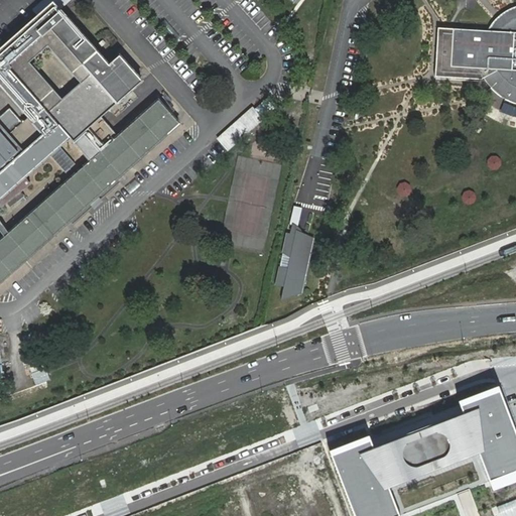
[(89,127),(142,79),(119,52),(108,61),(62,11),(74,0),(45,0),(32,12),(35,15),(0,46),(0,205),(1,207),(31,183),(24,175),(68,136),(89,160),(0,238),(0,282),(179,123),(158,99),(105,146),(89,127)]
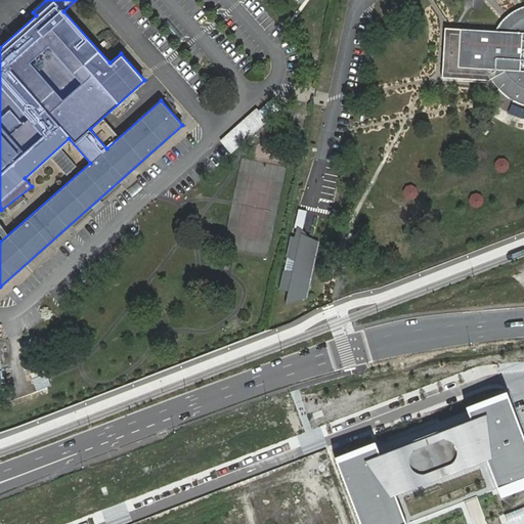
[(523,6),(520,8),(512,13),(505,19),(499,26),(496,32),(446,29),(445,36),(444,49),(442,77),(453,77),(478,79),(488,81),(492,79),(494,83),(496,86),(498,89),(507,97),(521,104),(523,104),(523,6)]
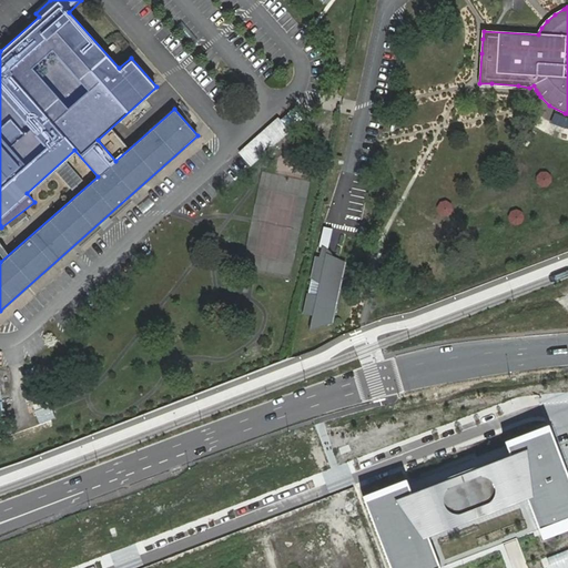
[(83,180),(67,161),(56,171),(71,190),(83,180)]
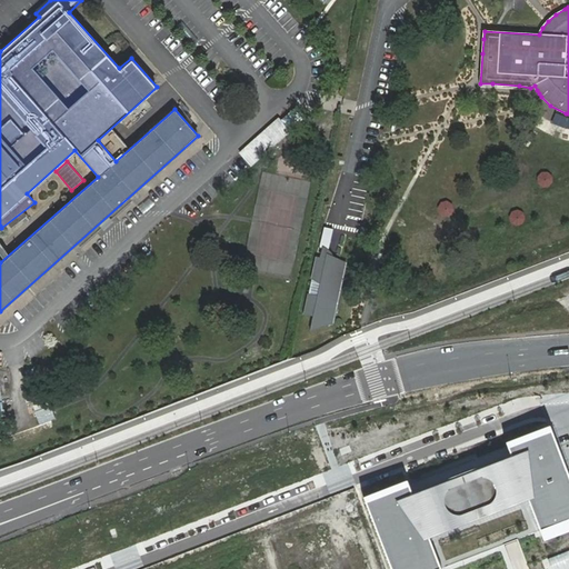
[(317,256),(305,313),(303,315),(313,317),(311,330),(336,321),(346,261),(335,256),(332,255),(330,250),(327,248),(323,247),(321,257),(317,256)]
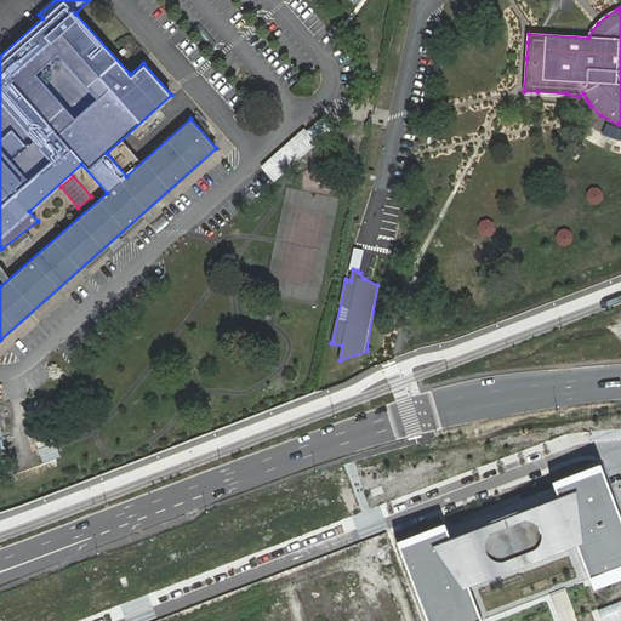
[(442,525),(392,545),(420,620),(478,620),(466,588),(473,586),(568,550),(570,548),(587,593),(620,580),(620,524),(598,465),(546,485),(551,499),(446,540),(442,525)]
